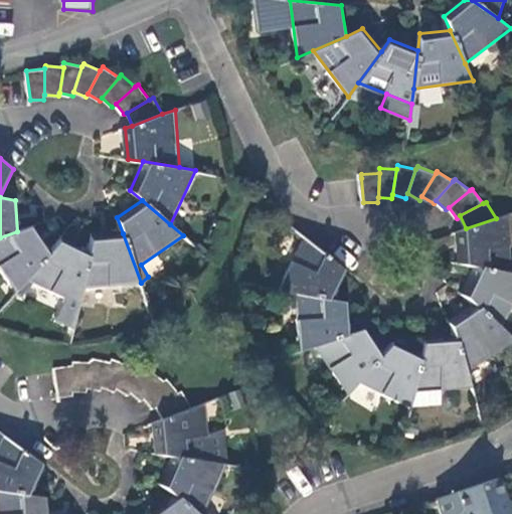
[(510,273),(508,214),(496,218),(466,228),(458,231),(460,263),(475,266),(510,273)]
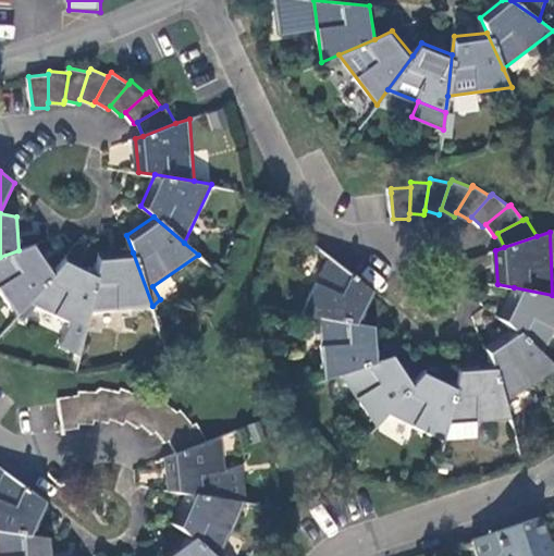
[(0,288),(16,313),(24,309),(56,271),(37,244),(19,250),(0,257),(0,288)]
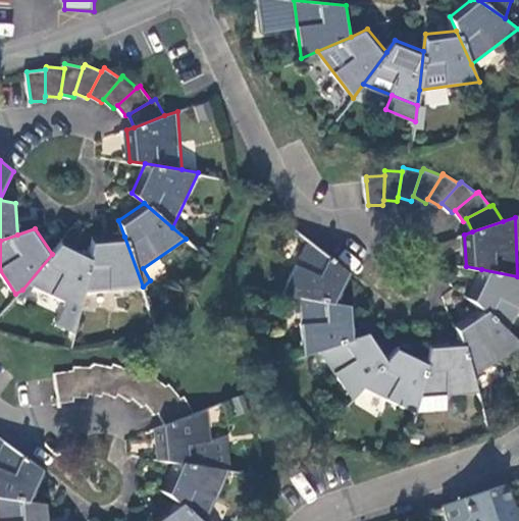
[(124,237),(92,240),(89,255),(83,293),(143,287),(124,237)]
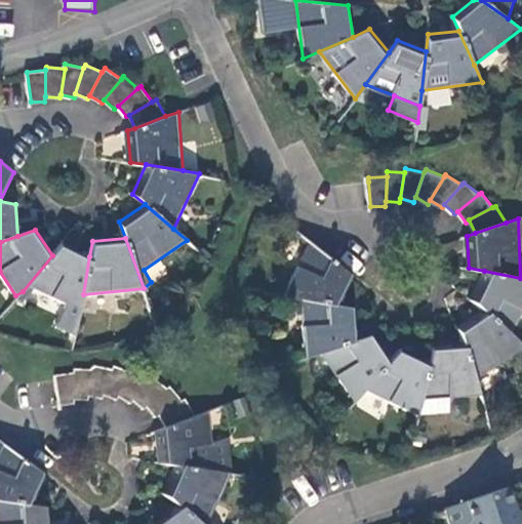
[(340,305),(353,279),(312,242),(287,295),(302,298),(340,305)]
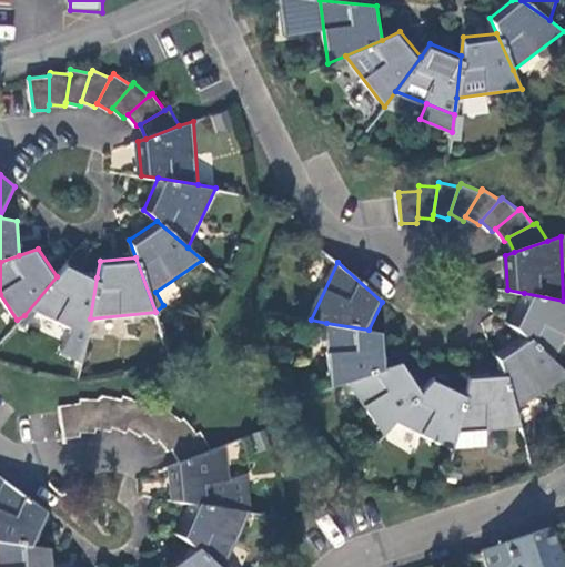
[(97,277),(68,263),(57,276),(24,315),(31,310),(72,330),(87,336),(90,319),(97,277)]
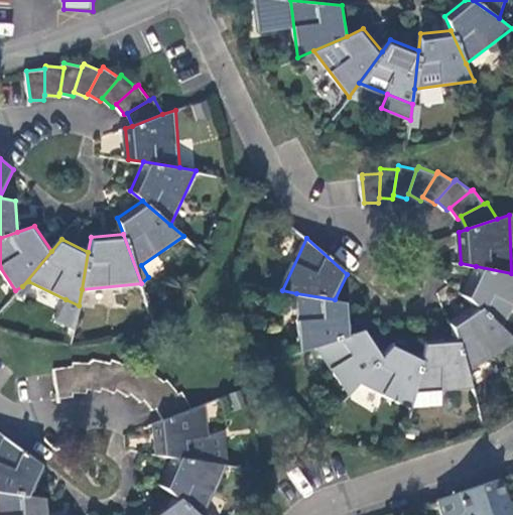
[(476,266),(462,294),(474,303),(504,329),(512,309),(512,273),(511,273),(476,266)]
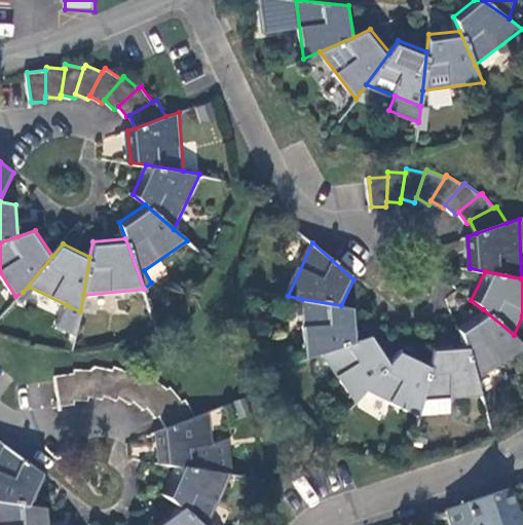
[(358,340),(356,308),(341,305),(302,299),(306,358),(322,352),(358,340)]
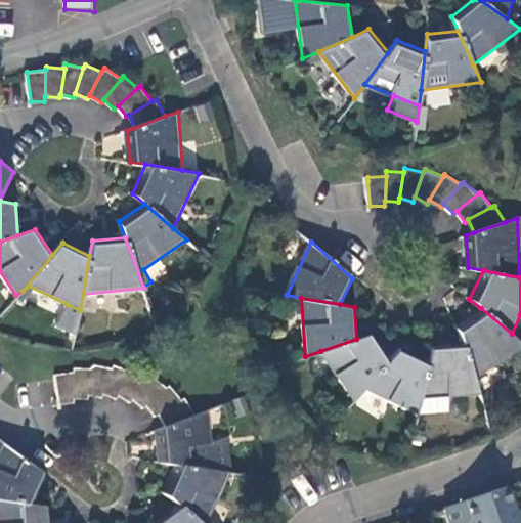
[(57,325),(76,335),(80,310),(67,304),(57,325)]
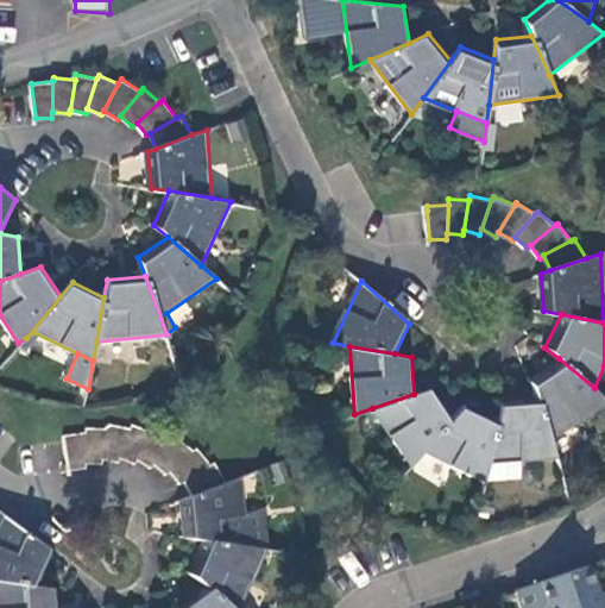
[(559,358),(530,380),(536,396),(550,438),(604,403),(604,397),(594,388),(559,358)]
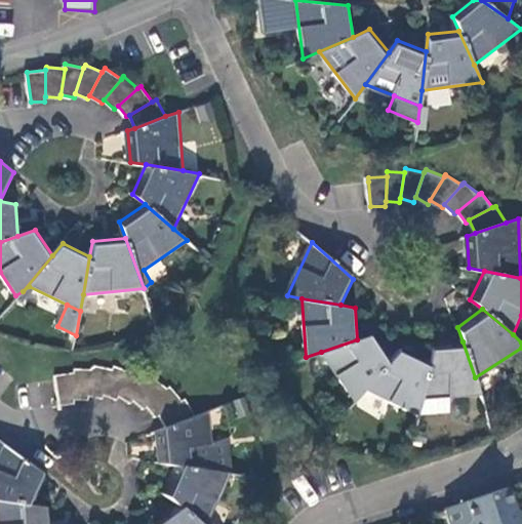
[(391,359),(374,333),(357,339),(321,352),(354,402),(365,389),(391,359)]
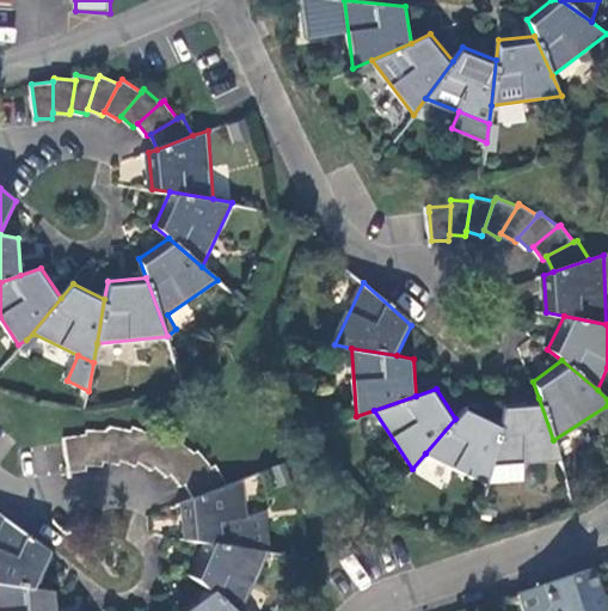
[(539,398),(503,402),(499,420),(491,464),(524,462),(560,460),(553,440),(539,398)]
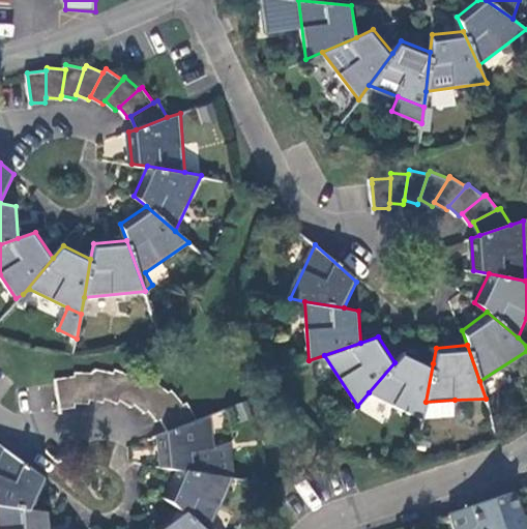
[(433,363),(405,350),(394,362),(369,392),(422,421),(423,416),(426,402),(433,363)]
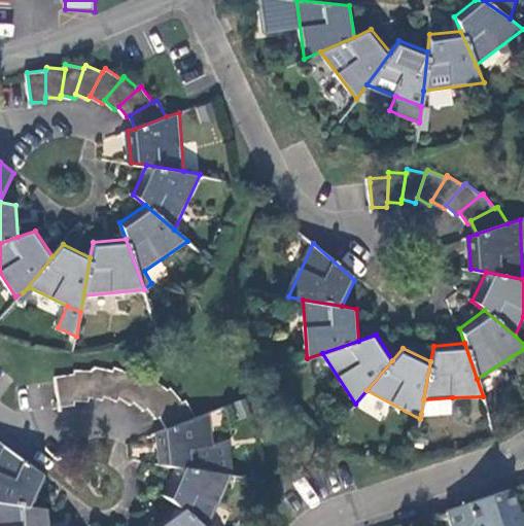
[(105,395),(113,369),(92,365),(92,370),(90,396),(103,399),(105,395)]
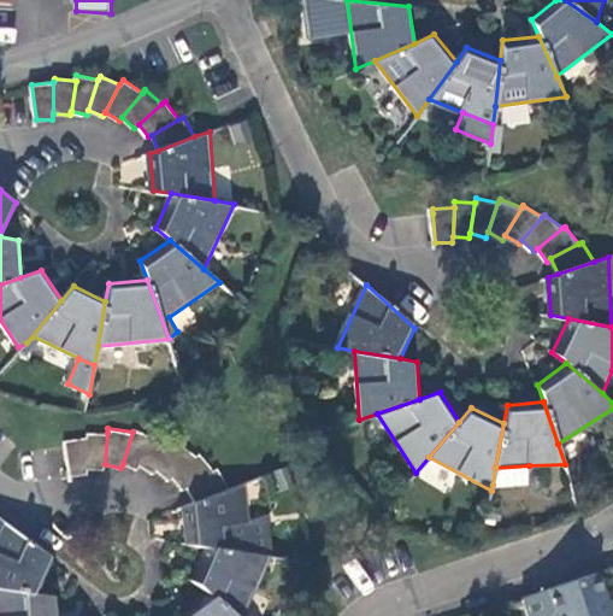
[(141,465),(154,436),(135,428),(133,432),(123,463),(139,470),(141,465)]
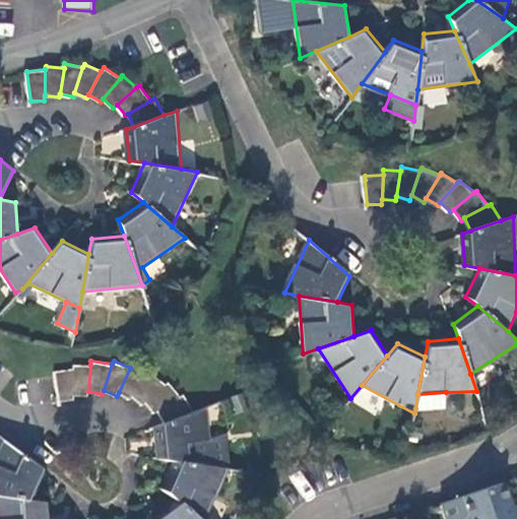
[(73,369),(74,394),(88,395),(88,391),(90,365),(74,364),(73,369)]
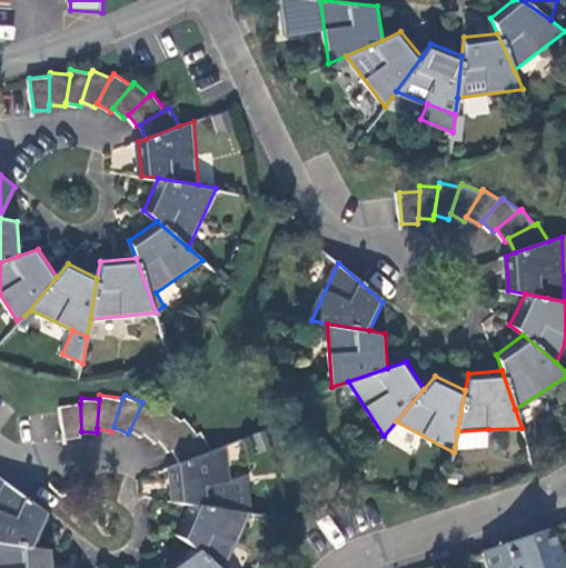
[(145,432),(164,410),(146,399),(142,402),(130,429),(141,436),(145,432)]
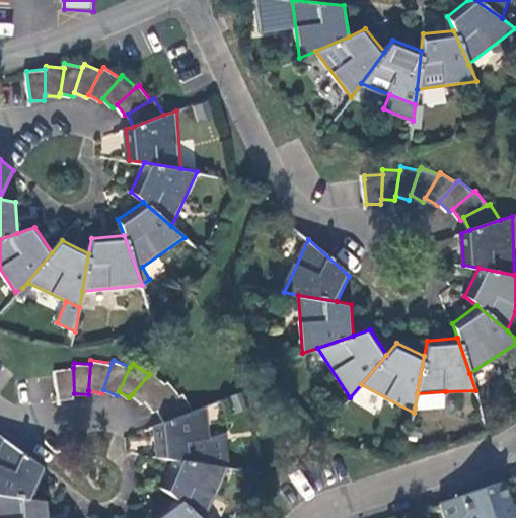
[(74,393),(73,368),(56,370),(60,399),(73,398),(74,393)]
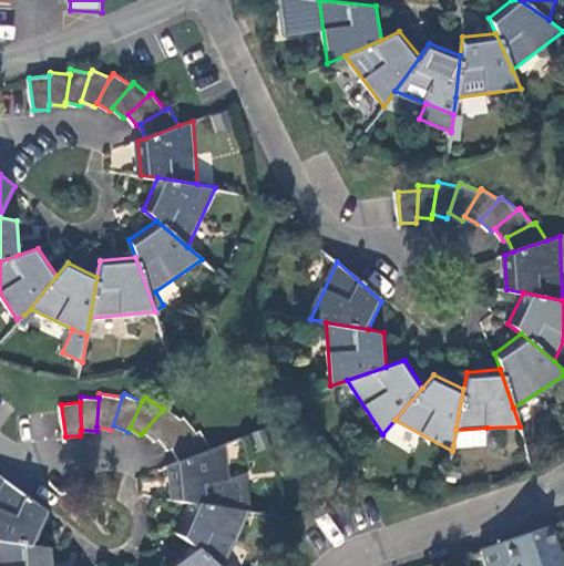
[(159,438),(181,419),(166,405),(163,409),(144,431),(155,441),(159,438)]
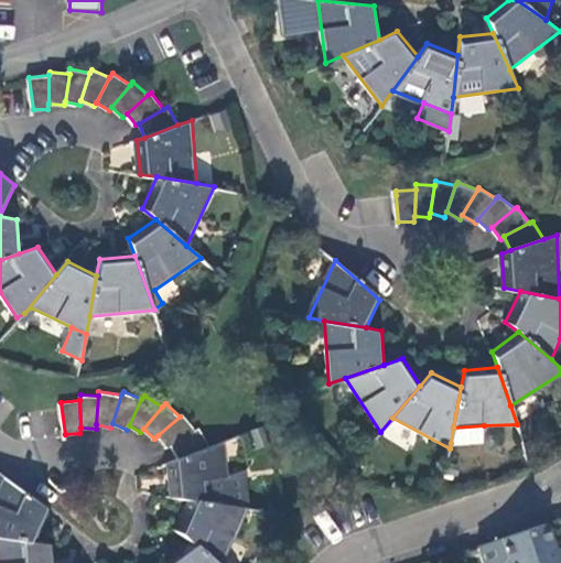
[(180,417),(158,435),(166,446),(171,444),(196,429),(183,413),(180,417)]
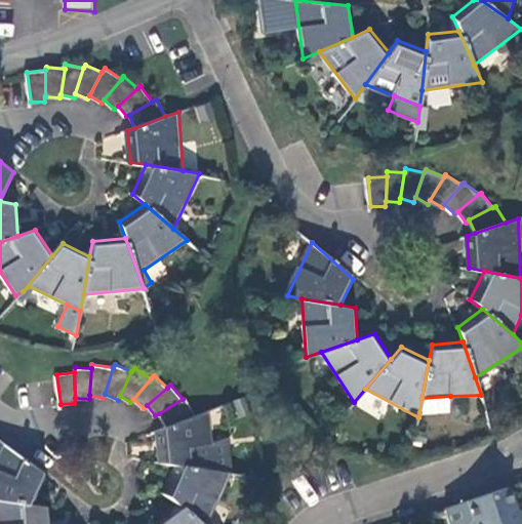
[(450,410),(450,396),(422,398),(419,412),(450,410)]
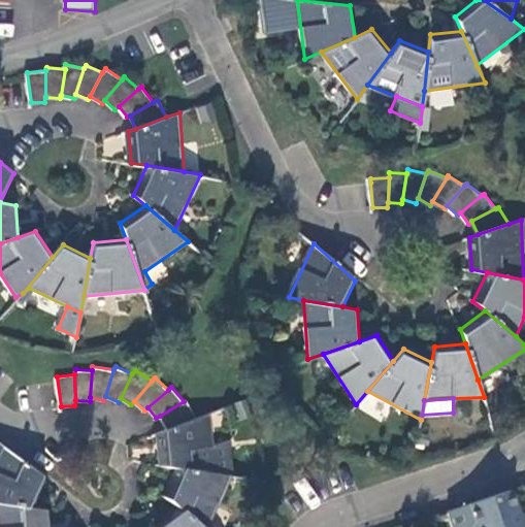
[(167,429),(197,418),(186,400),(184,401),(160,416),(167,429)]
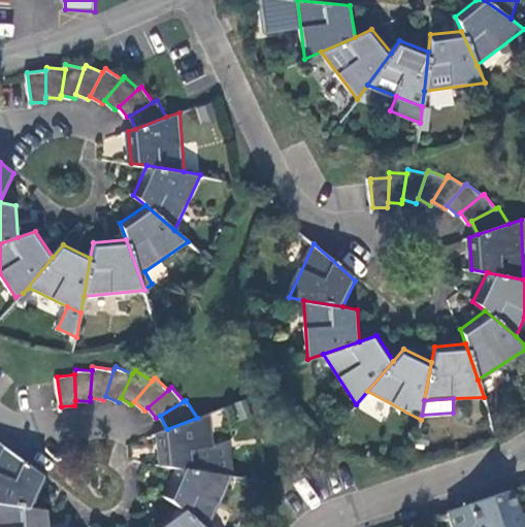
[(158,432),(162,463),(177,465),(216,471),(212,445),(209,413),(197,418),(167,429),(158,432)]
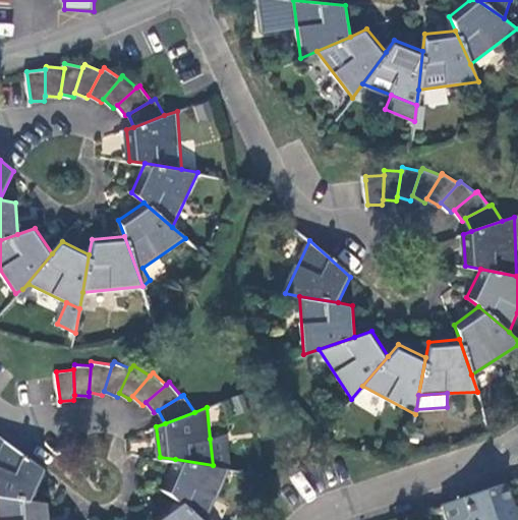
[(227,434),(210,439),(213,465),(230,468),(227,434)]
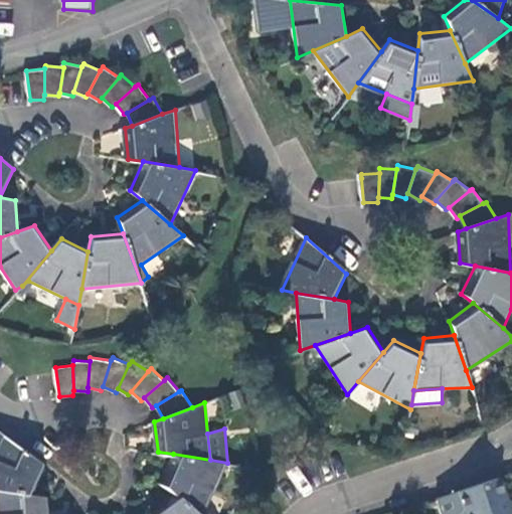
[(43,466),(3,434),(0,439),(0,489),(32,495),(43,466)]
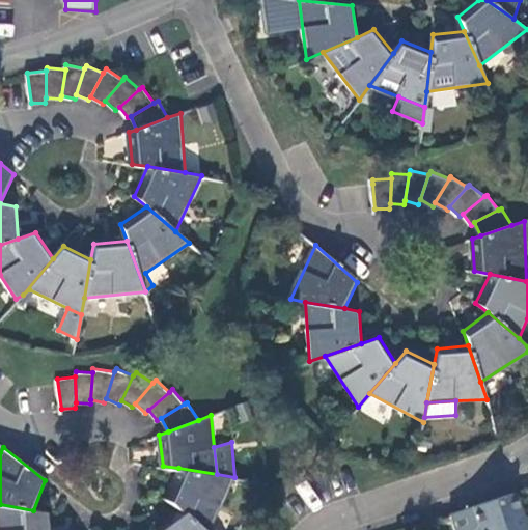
[(178,468),(166,499),(178,508),(204,529),(211,529),(234,477),(217,474),(178,468)]
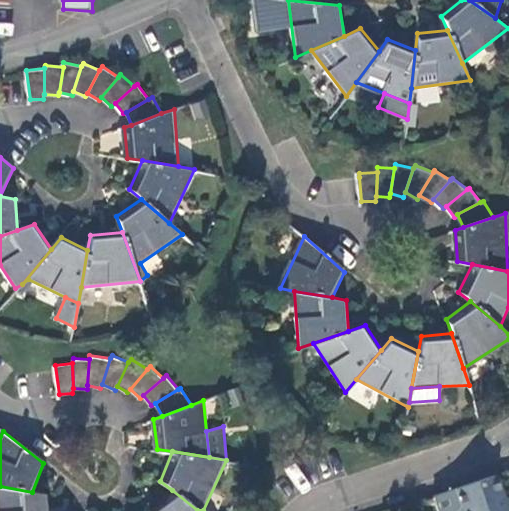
[(502,510),(505,510),(494,474),(452,488),(459,510),(502,510)]
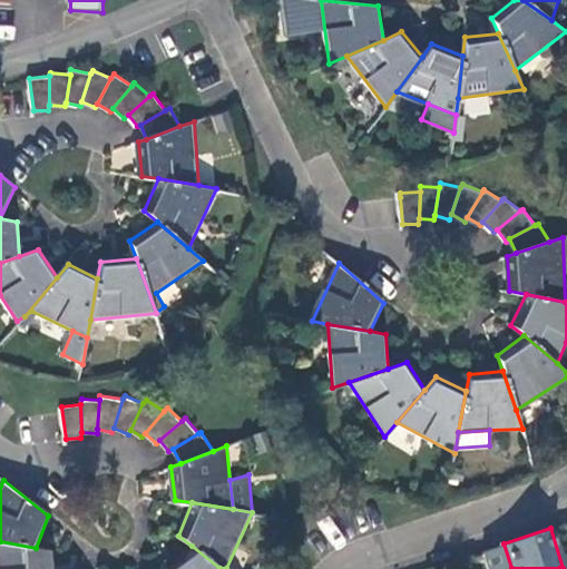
[(0,541),(0,568),(54,568),(54,550),(36,548),(0,541)]
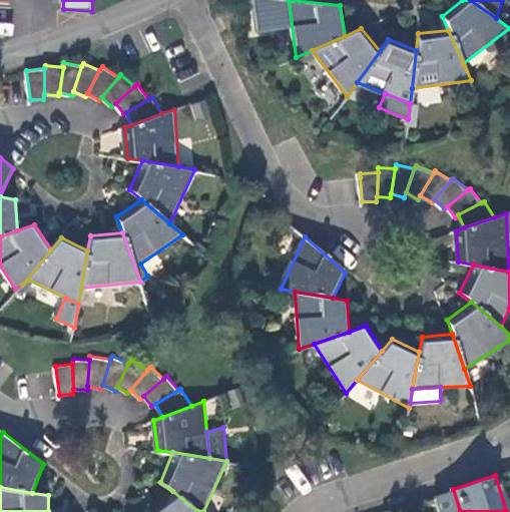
[(197,511),(172,491),(146,509),(147,511),(197,511)]
